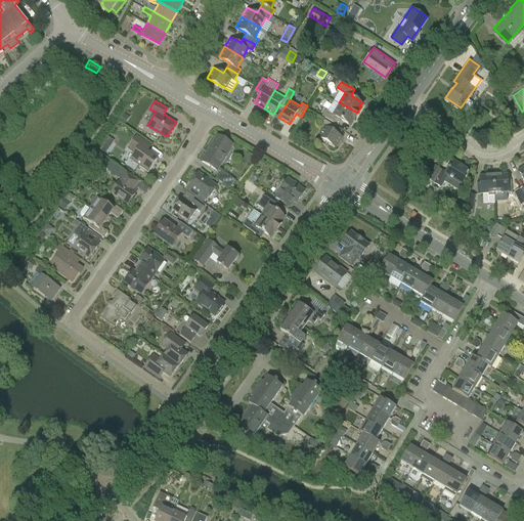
[(338,116),(341,118),(350,123),(353,118),(354,119),(357,113),(339,102),(333,113),(325,107),(321,114),(335,121),(338,116)]
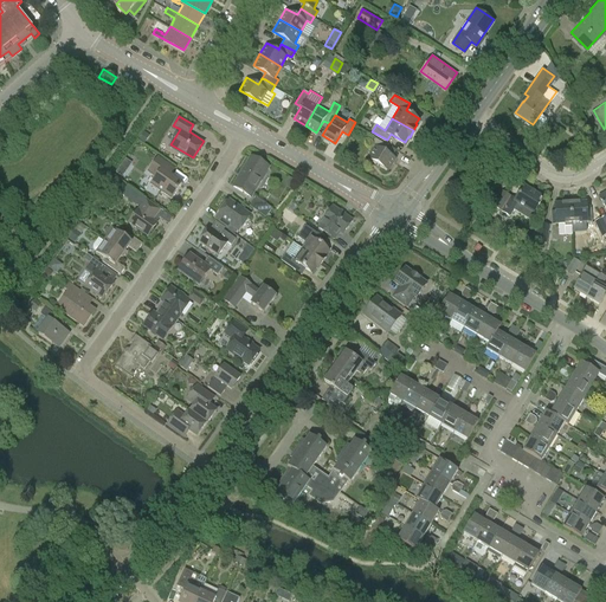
[(388,169),(397,156),(385,149),(388,143),(375,135),(371,142),(375,144),(367,156),(388,169)]
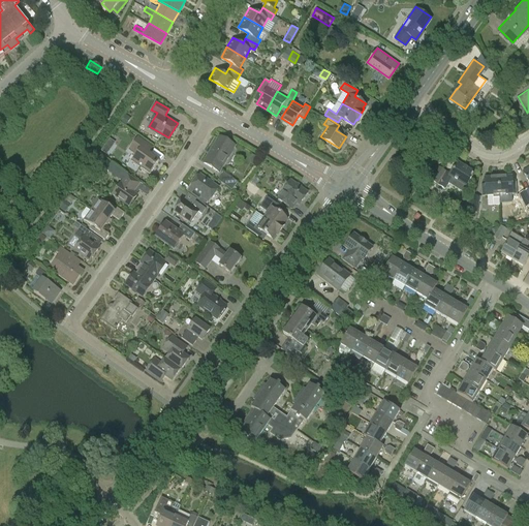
[(150,172),(159,158),(148,151),(152,146),(137,135),(129,147),(136,152),(132,159),(150,172)]
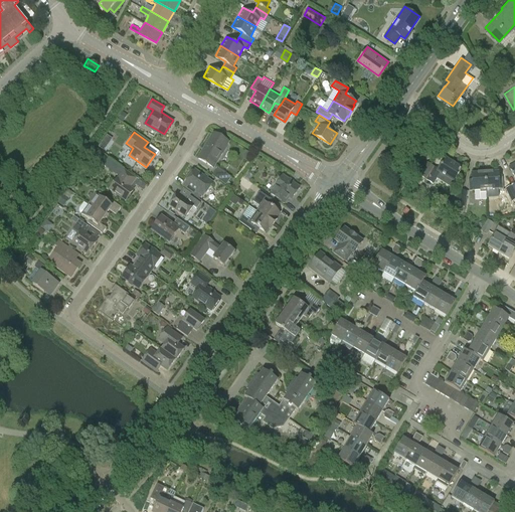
[(225,144),(226,142),(212,134),(198,156),(213,165),(221,151),(222,151),(225,148),(226,145),(225,144)]
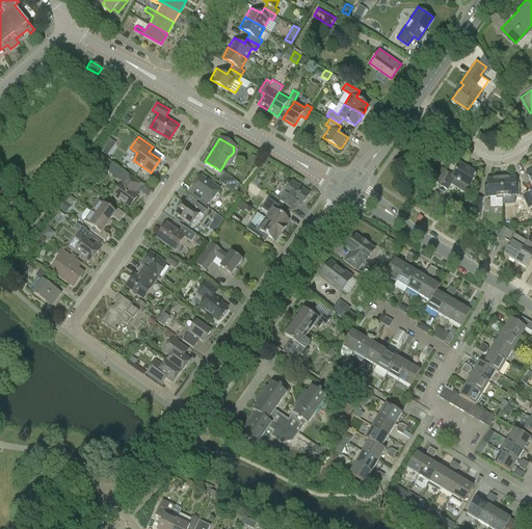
[(110,150),(105,146),(102,150),(107,154),(110,150)]
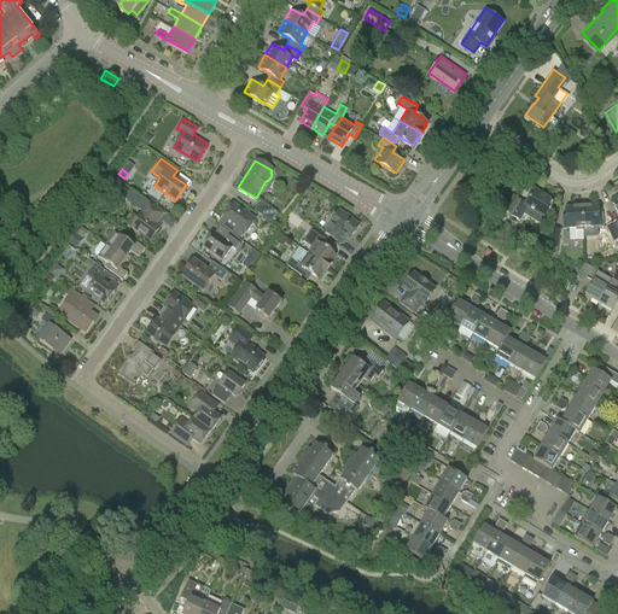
[(513,191),(503,208),(519,217),(523,211),(538,222),(553,199),(534,186),(525,199),(513,191)]
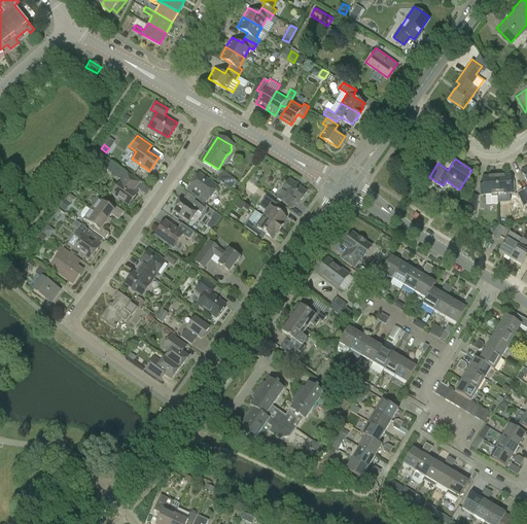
[(112,191),(129,204),(136,193),(133,189),(140,180),(111,160),(105,167),(121,178),(112,191)]
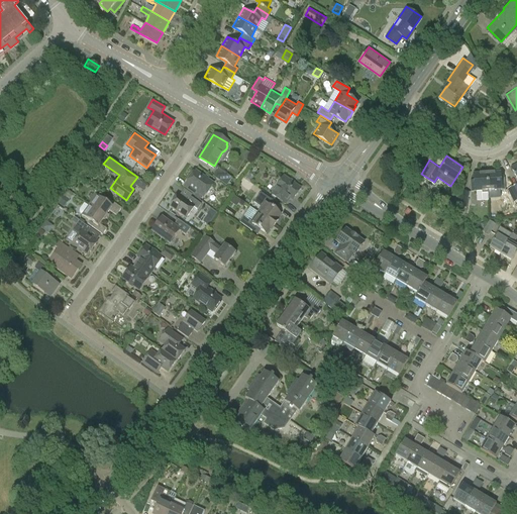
[(85,178),(90,171),(84,166),(79,173),(85,178)]
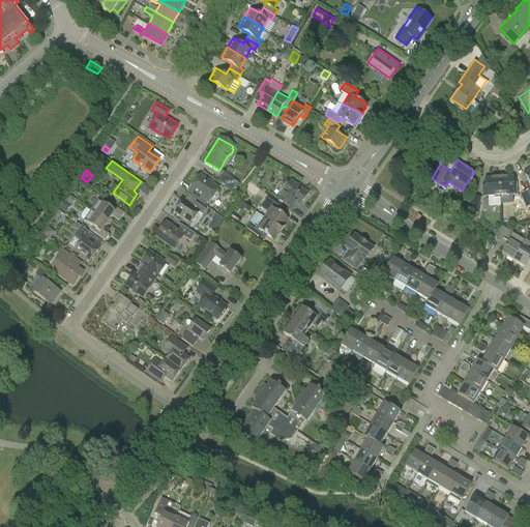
[(218,178),(232,188),(238,180),(224,170),(218,178)]
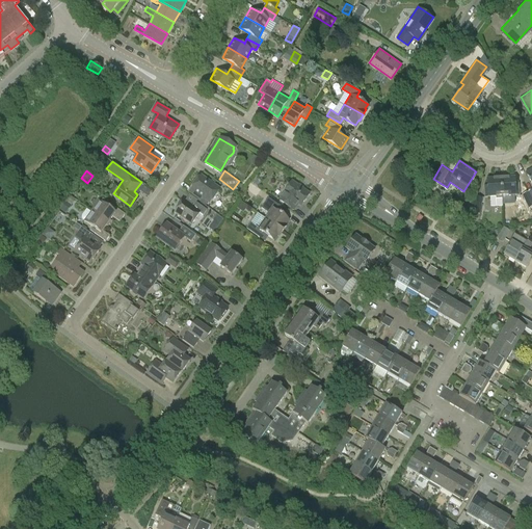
[(217,189),(219,186),(202,174),(200,177),(198,176),(192,185),(193,186),(189,191),(201,199),(200,200),(207,205),(209,202),(211,199),(212,199),(218,189),(217,189)]
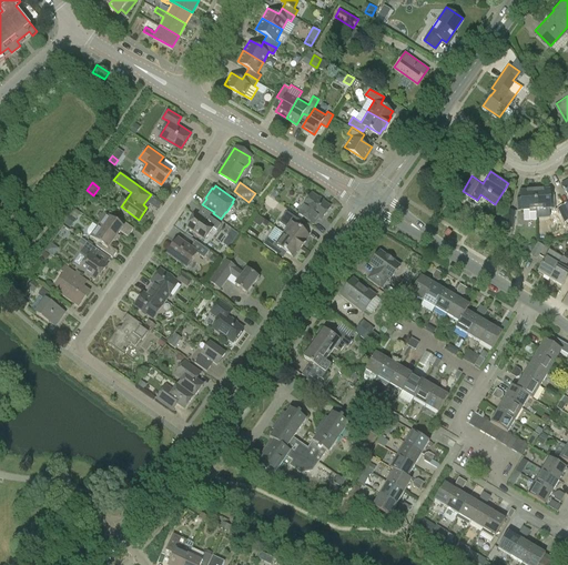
[(519,188),(520,208),(524,208),(524,218),(536,217),(536,207),(535,187),(519,188)]
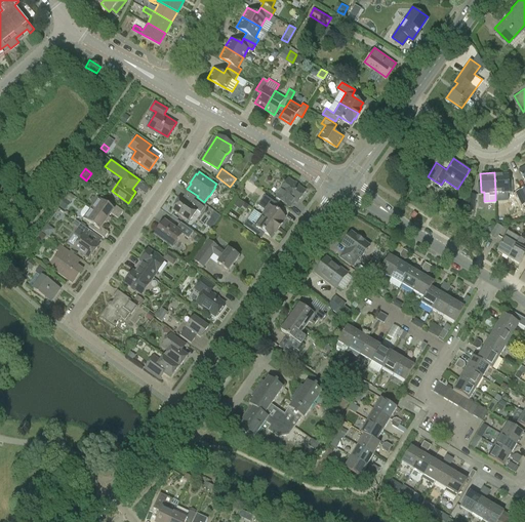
[(509,190),(509,183),(508,172),(494,172),(495,191),(509,190)]
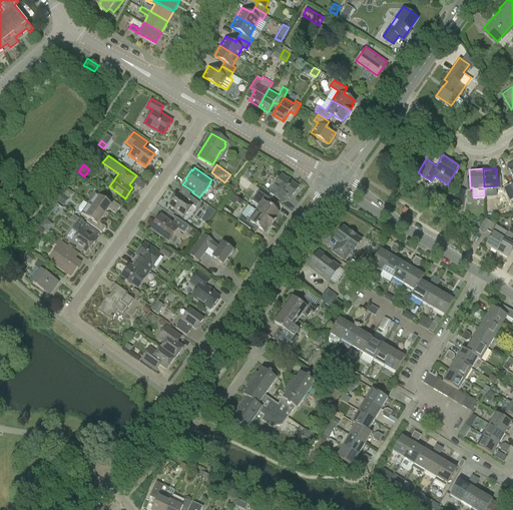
[(290,196),(299,184),(282,173),(274,184),(270,190),(283,200),(288,194),(290,196)]
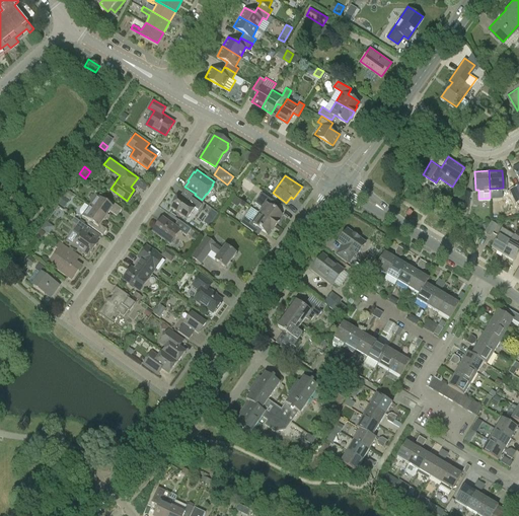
[(518,190),(516,185),(509,188),(516,201),(518,199),(518,190)]
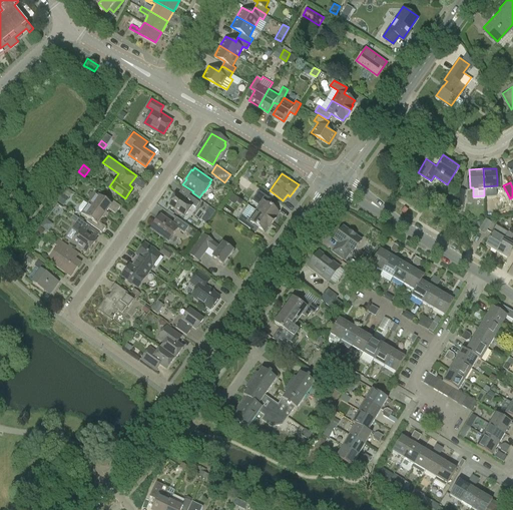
[(68,195),(72,190),(67,186),(63,192),(68,195)]
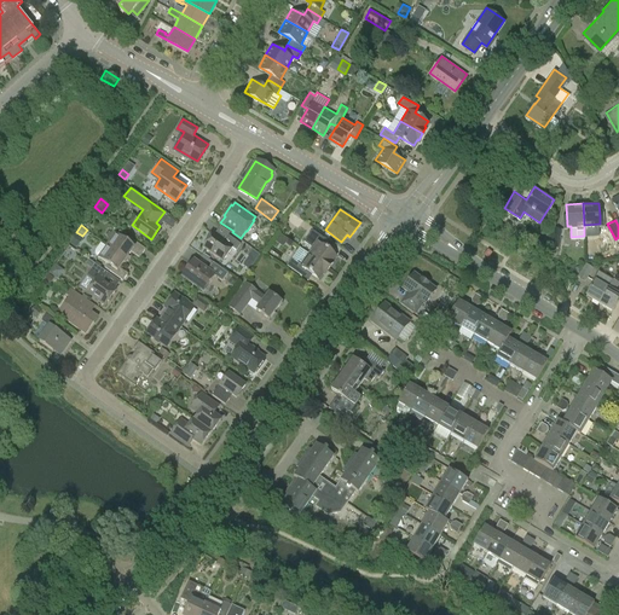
[(550,245),(559,247),(561,227),(553,226),(550,245)]
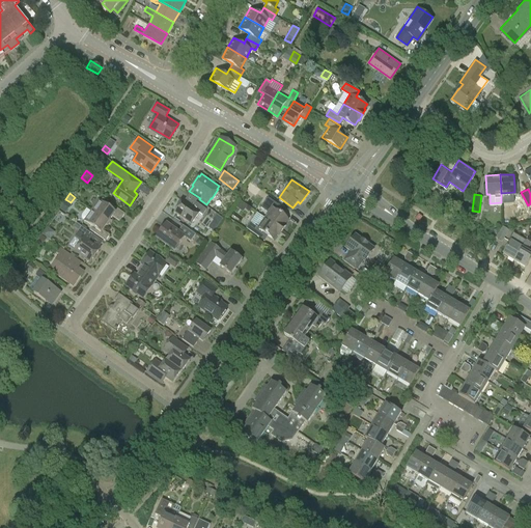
[(264,216),(282,228),(286,223),(285,222),(288,218),(277,210),(280,204),(268,195),(260,205),(269,211),(264,216)]
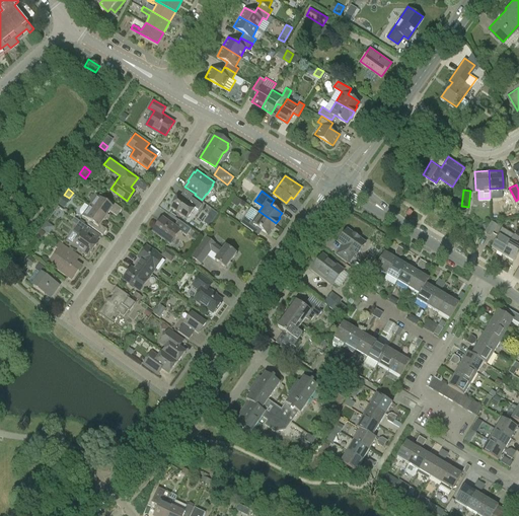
[(117,214),(122,207),(106,196),(104,199),(96,194),(89,204),(105,215),(109,210),(117,214)]
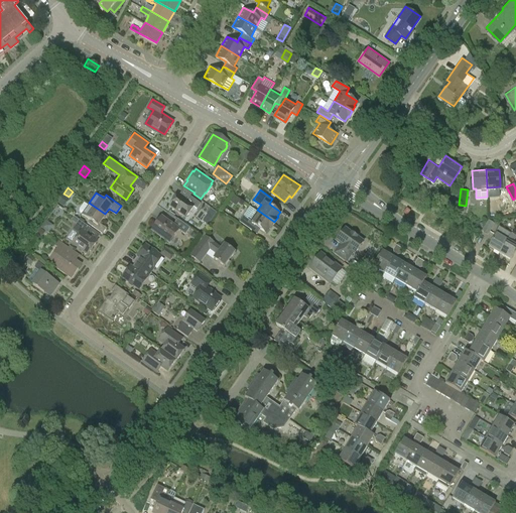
[(173,215),(177,217),(178,218),(181,213),(185,216),(194,205),(197,207),(201,202),(189,195),(186,199),(177,193),(169,204),(177,210),(173,215)]
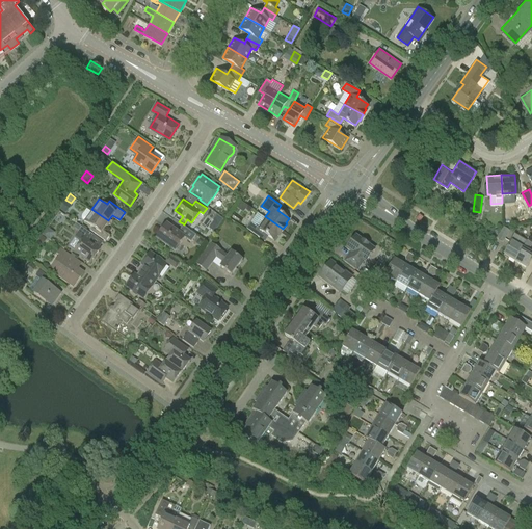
[(243,210),(247,204),(241,200),(237,206),(243,210)]
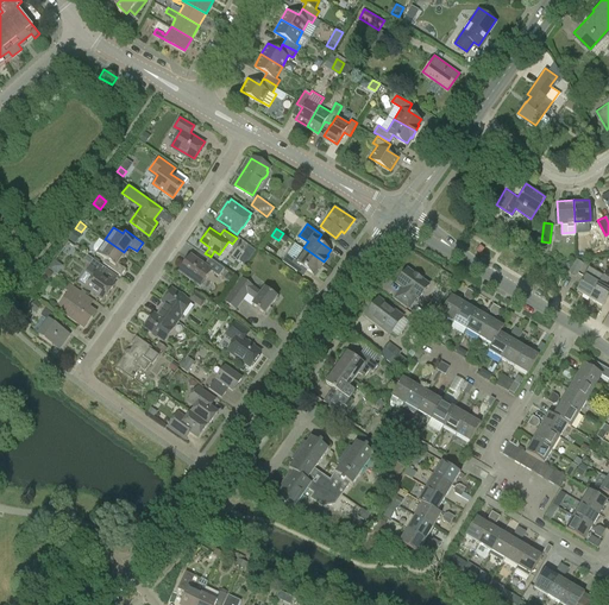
[(125,268),(118,262),(124,252),(105,239),(104,240),(99,237),(94,244),(93,246),(94,249),(96,250),(96,251),(106,257),(102,260),(120,273),(125,268)]
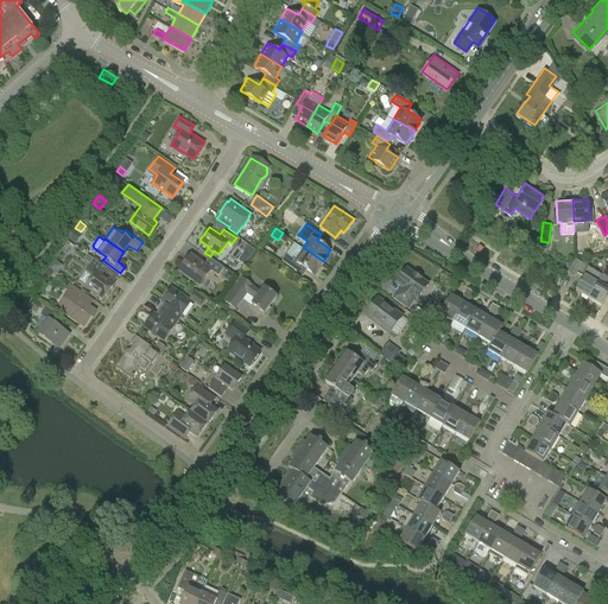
[(247,243),(242,249),(244,250),(251,254),(255,248),(247,243)]
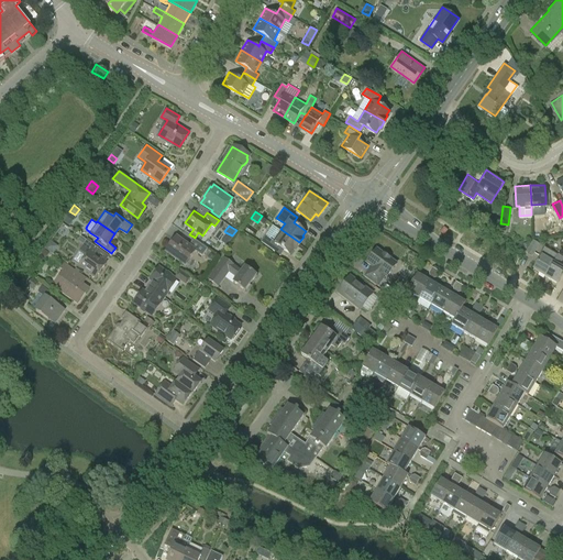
[(274,249),(278,243),(290,252),(294,248),(295,248),(299,242),(280,229),(276,234),(268,229),(261,240),(274,249)]
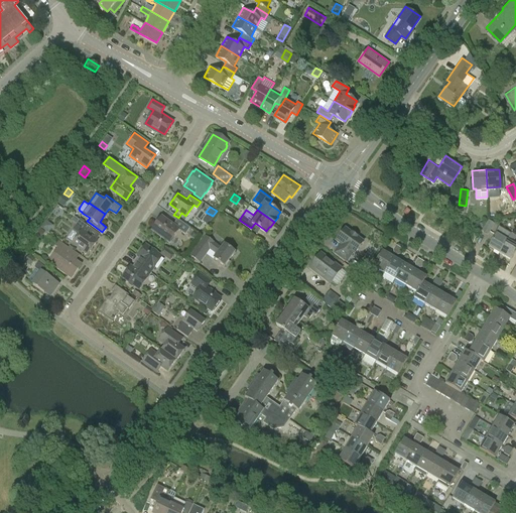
[(189,226),(178,218),(177,217),(173,223),(161,215),(151,229),(169,241),(178,228),(185,233),(189,226)]
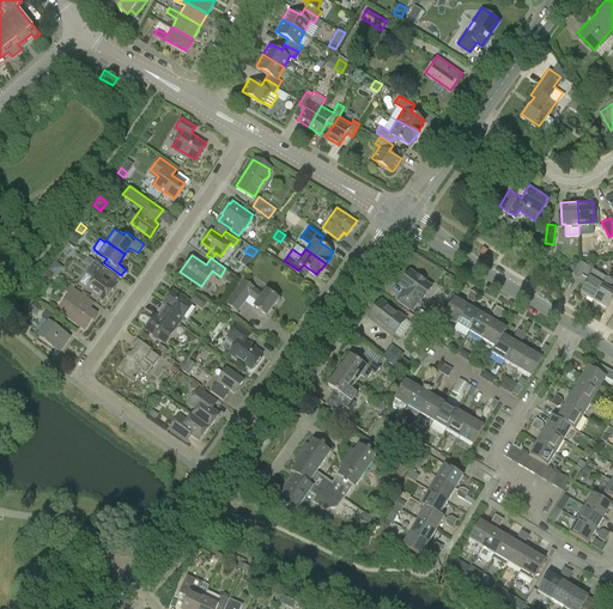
[(104,300),(115,285),(102,275),(108,268),(93,259),(85,269),(93,275),(85,286),(104,300)]
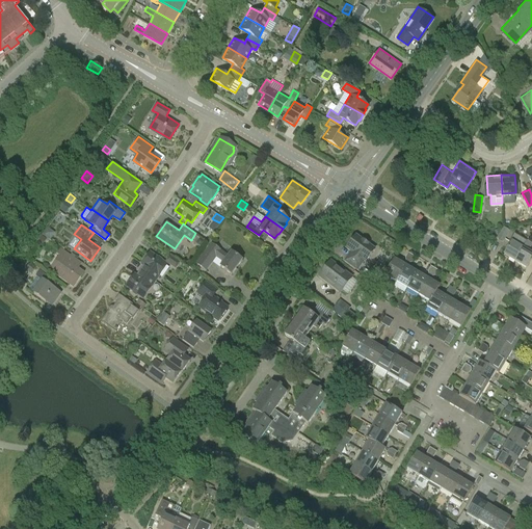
[(497,236),(503,240),(512,225),(503,225),(497,236)]
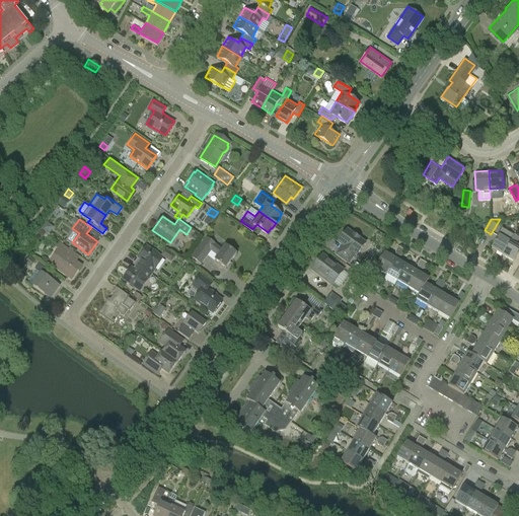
[(47,220),(42,227),(46,230),(51,223),(47,220)]
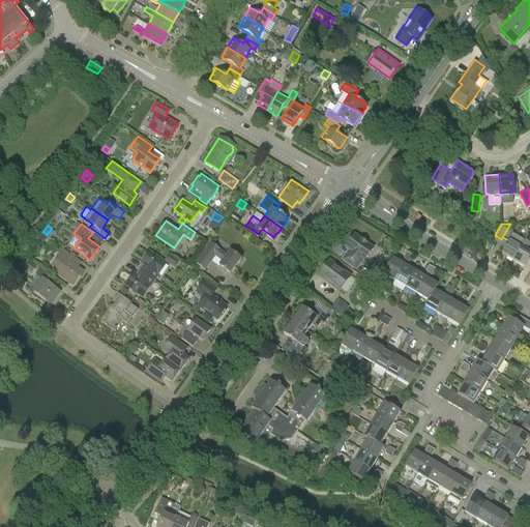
[(502,251),(513,258),(525,237),(512,230),(508,237),(509,238),(502,251)]
